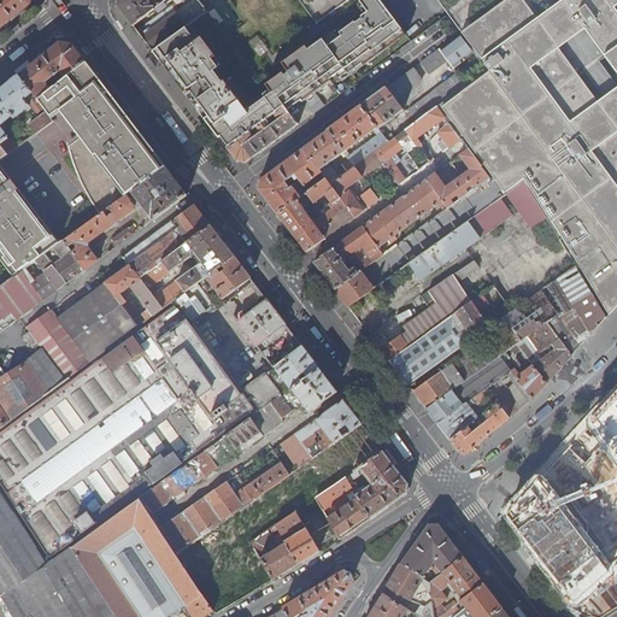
[(0,0),(0,29),(29,6),(29,0),(0,0)]
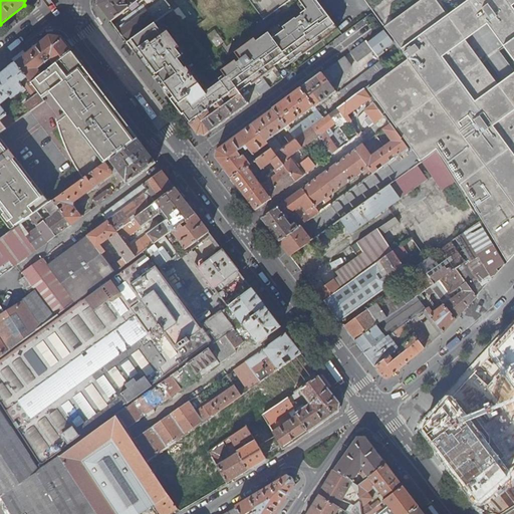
[(98,0),(98,1),(98,5),(111,22),(134,3),(131,0),(98,0)]
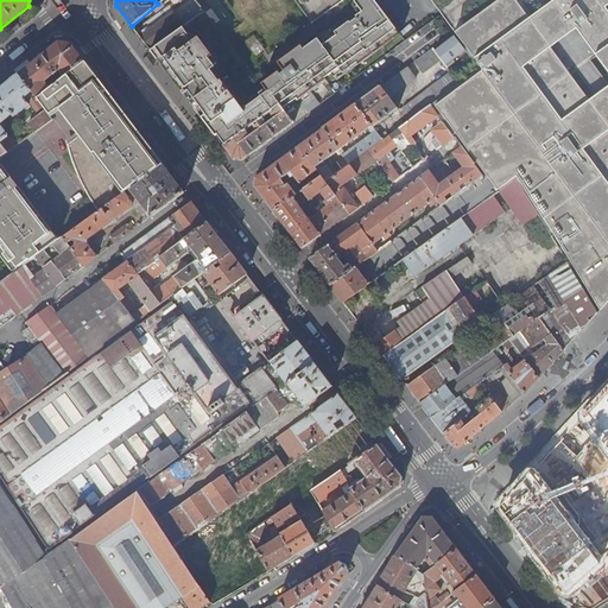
[(170,7),(135,31),(150,50),(203,12),(194,0),(190,0),(173,13),(170,7)]
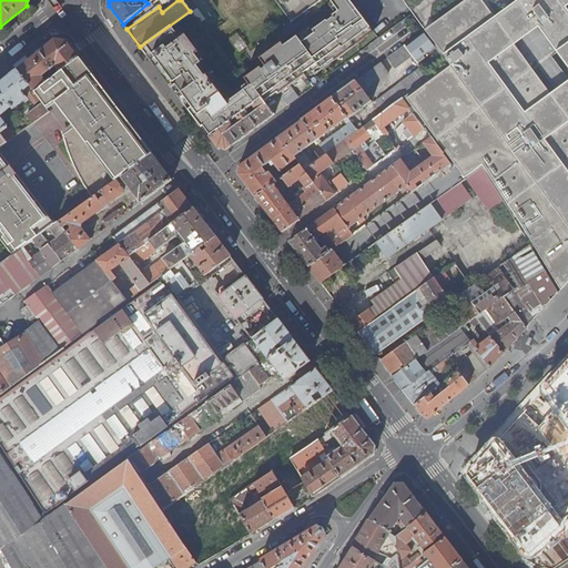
[(274,0),(291,22),(322,0),(330,0),(338,11),(333,16),(333,17),(327,21),(326,20),(298,41),(296,37),(283,47),(282,47),(304,77),(306,79),(333,60),(334,61),(373,33),(348,0),(404,0),(426,30),(466,0),(482,0),(494,17),(516,0),(274,0)]
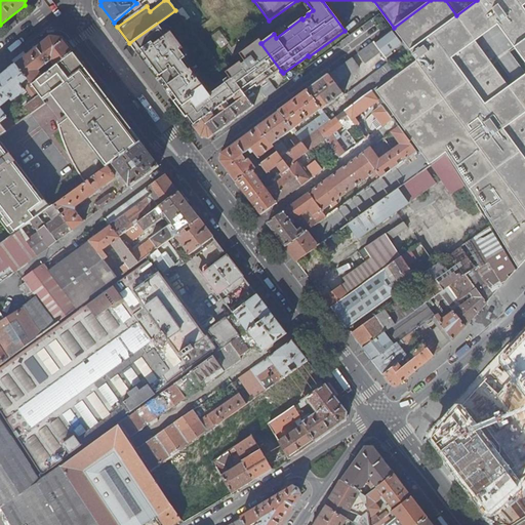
[(524,0),(478,0),(471,5),(456,15),(445,0),(431,0),(394,28),(413,54),(412,54),(416,61),(375,90),(430,164),(446,152),(470,190),(471,190),(518,268),(524,259),(524,0)]
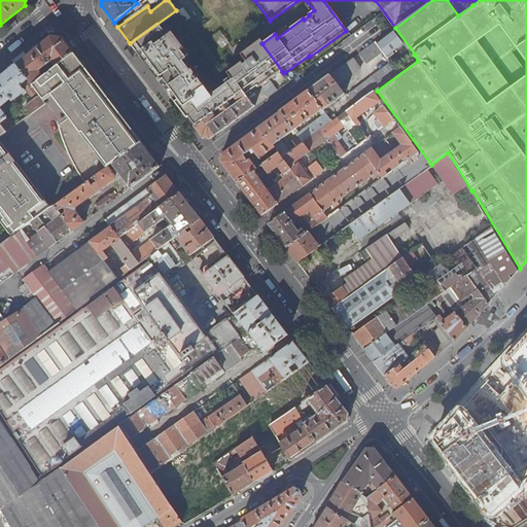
[(251,59),(245,63),(242,65),(231,74),(229,72),(226,73),(225,74),(176,10),(130,43),(182,112),(223,81),(236,97),(242,93),(244,95),(256,86),(266,99),(276,91),(269,80),(251,59)]
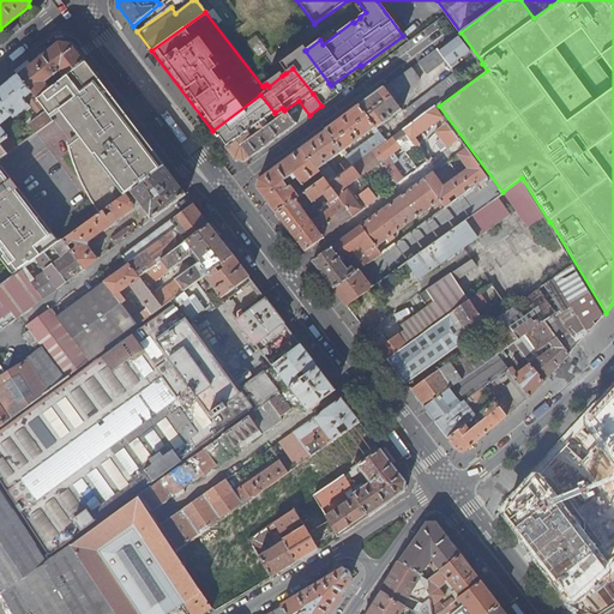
[(258,55),(266,50),(256,36),(248,42),(258,55)]
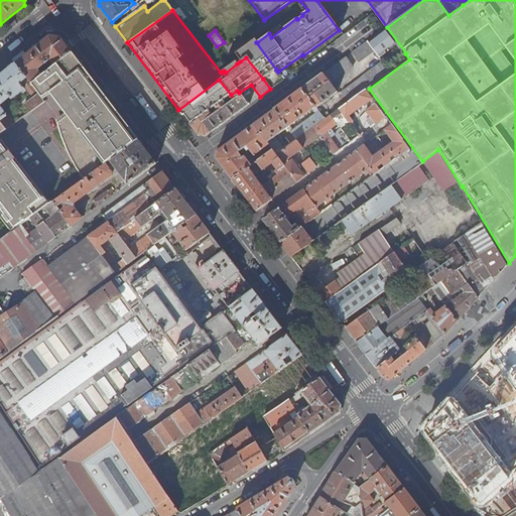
[(72,54),(72,53),(60,38),(49,37),(15,65),(32,85),(42,77),(38,72),(50,62),(54,68),(72,54)]
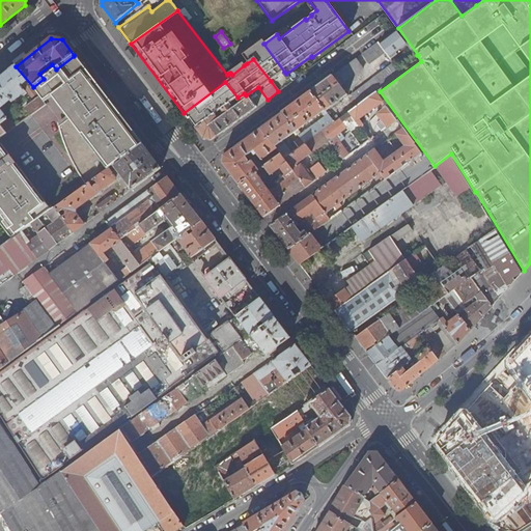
[(271,81),(284,72),(263,44),(264,44),(261,40),(242,56),(247,63),(253,59),(271,81)]
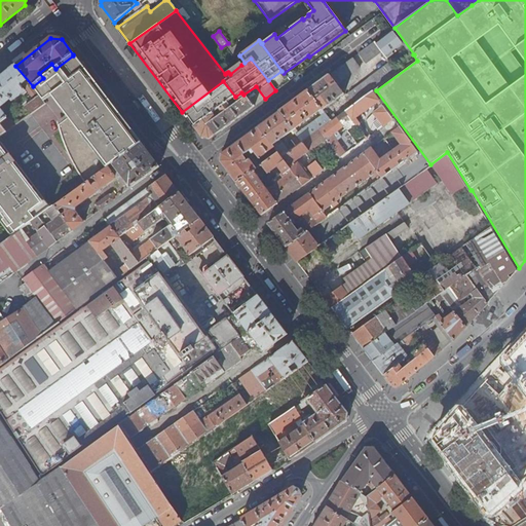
[(382,52),(375,42),(359,53),(366,64),(382,52)]
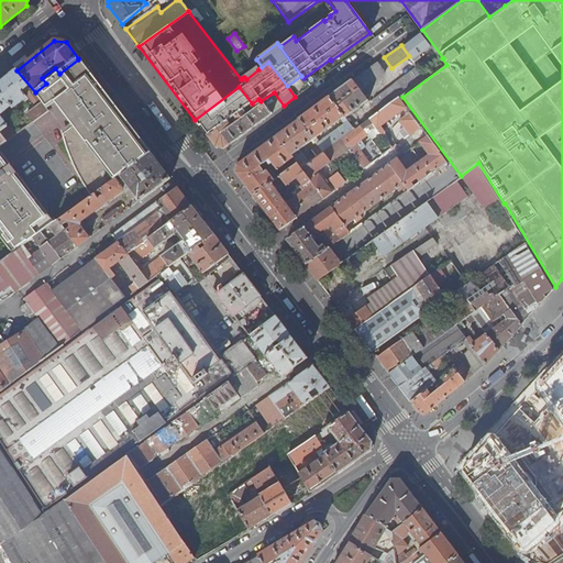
[(127,121),(78,59),(59,74),(46,84),(35,92),(41,100),(43,103),(47,109),(56,102),(75,125),(64,134),(68,145),(72,153),(75,162),(78,168),(86,165),(89,168),(81,174),(85,179),(89,186),(95,194),(96,192),(145,157),(147,155),(139,143),(142,141),(135,132),(133,134),(124,123),(127,121)]
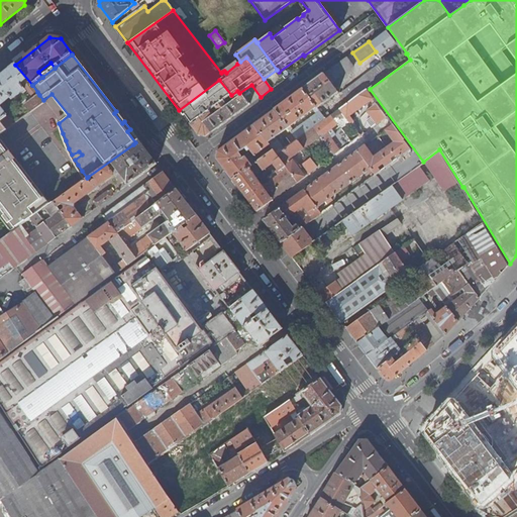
[(355,67),(347,57),(303,89),(316,107),(317,109),(338,93),(331,84),(355,67)]
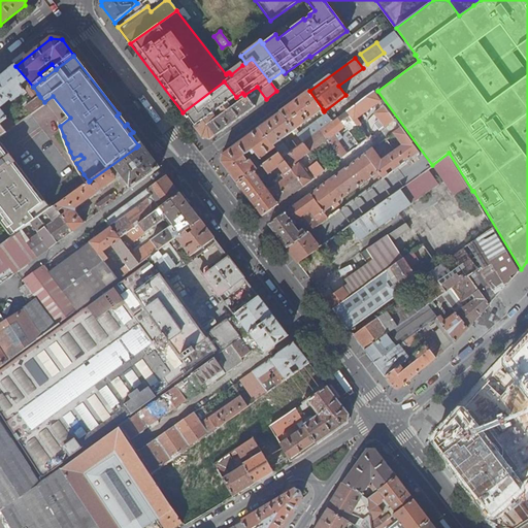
[(231,74),(242,65),(241,63),(229,72),(231,74)]
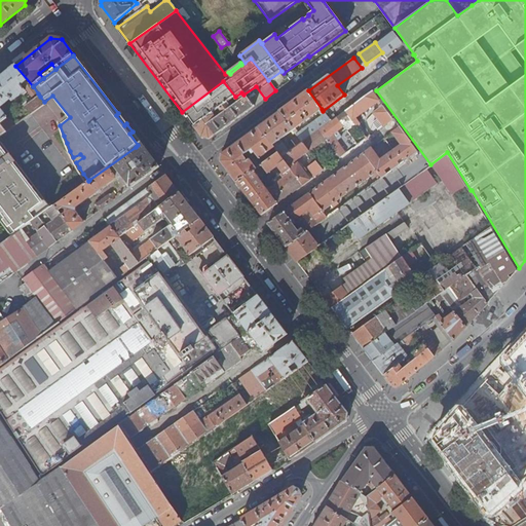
[(398,73),(390,63),(370,78),(377,88),(398,73)]
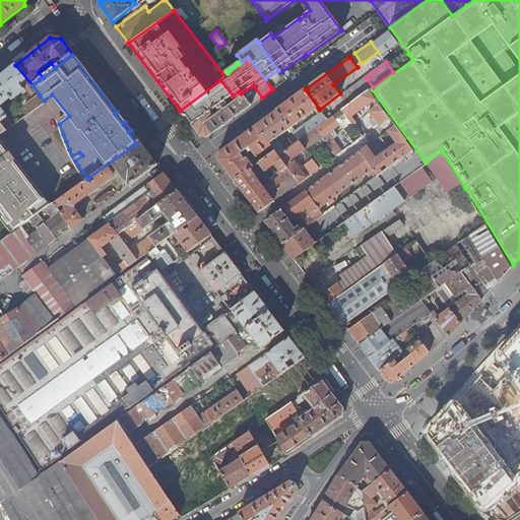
[(33,85),(15,65),(0,77),(0,122),(7,131),(14,125),(0,108),(7,102),(6,102),(10,99),(12,101),(22,92),(24,94),(27,92),(21,85),(21,84),(22,84),(33,96),(38,92),(33,85)]
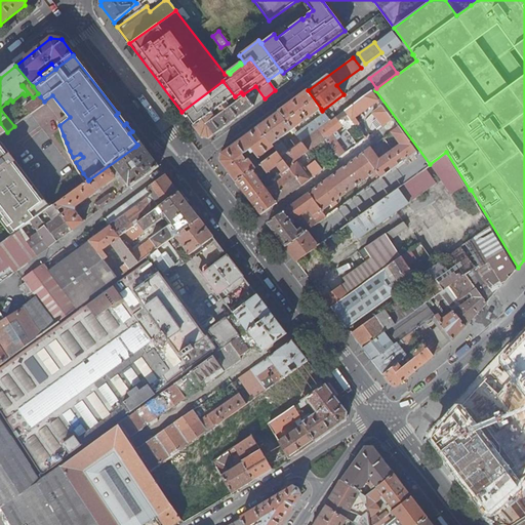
[(376,88),(369,78),(348,93),(354,102),(352,103),(354,105),(372,91),(376,88)]
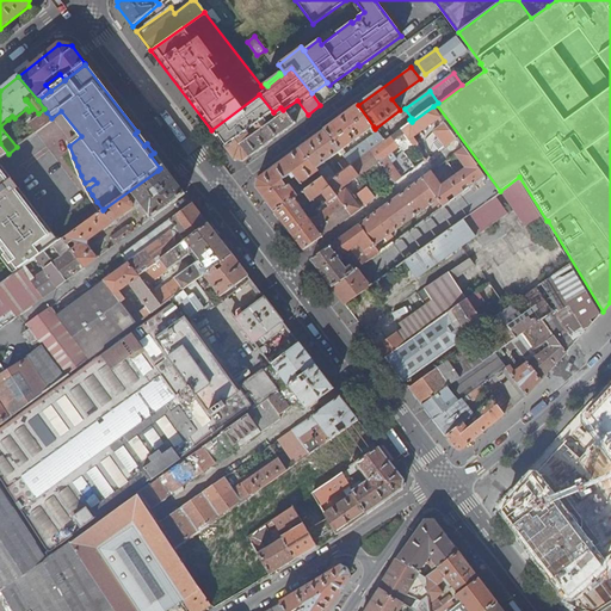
[(259,94),(211,130),(224,148),(246,133),(253,127),(263,119),(272,113),(273,112),(259,94)]
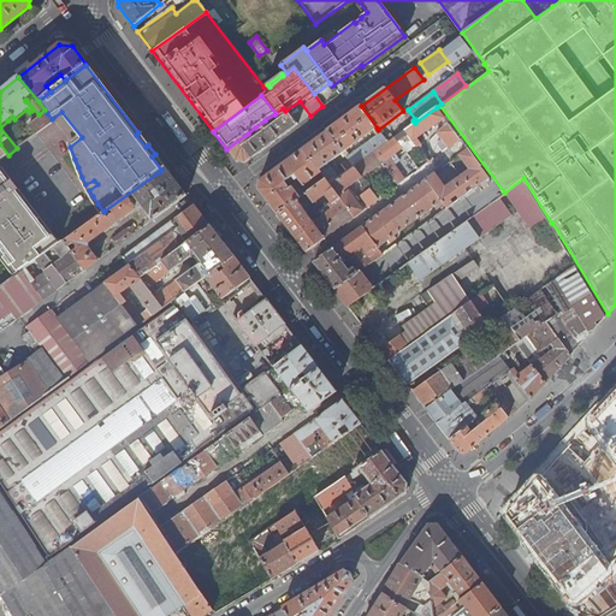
[(377,128),(361,106),(327,131),(343,153),(377,128)]
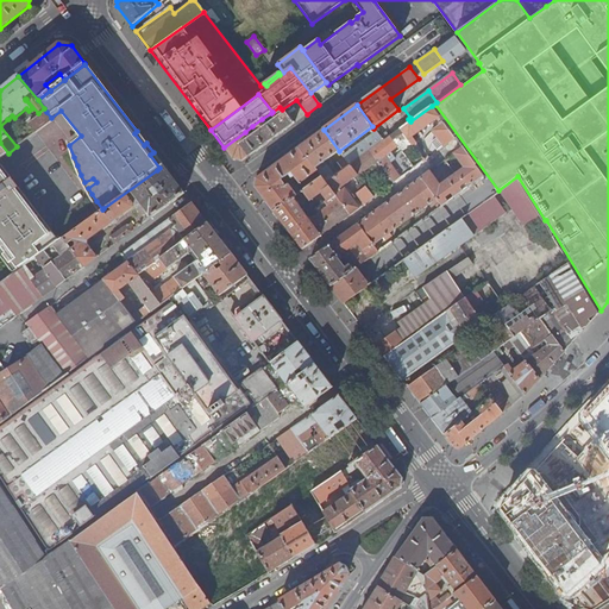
[(432,106),(410,121),(390,136),(397,146),(402,151),(415,142),(412,137),(437,119),(439,124),(443,121),(432,106)]
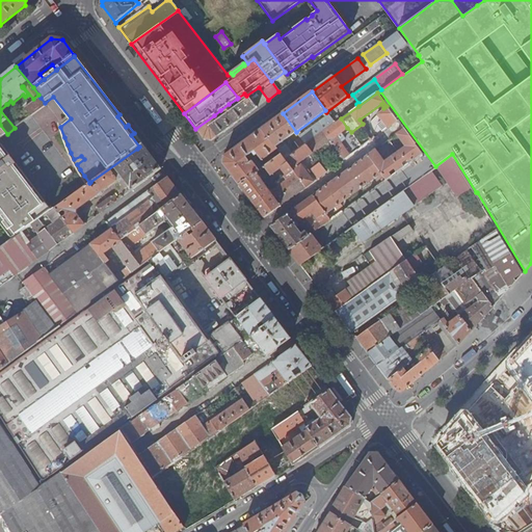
[(214,115),(195,129),(205,140),(212,140),(256,109),(246,96),(244,94),(238,98),(237,99),(240,104),(233,109),(229,104),(220,110),(224,115),(217,120),(214,115)]
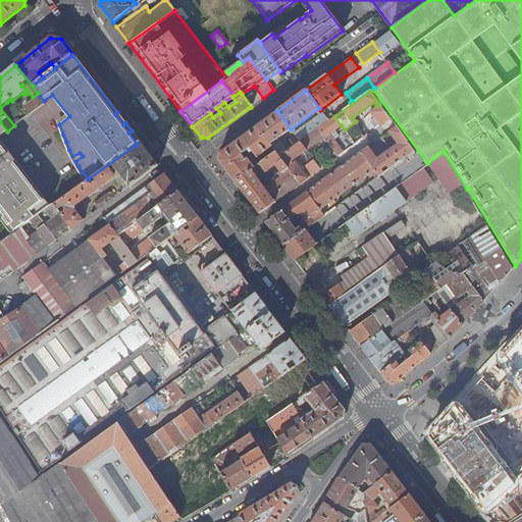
[(31,114),(46,103),(44,101),(40,96),(24,107),(31,114)]
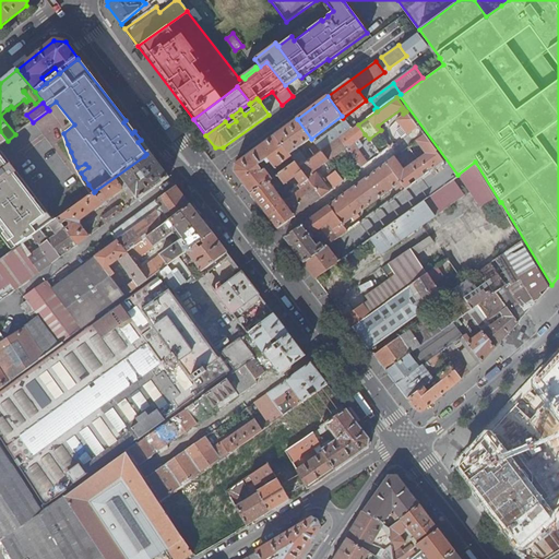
[(417,127),(407,114),(400,119),(408,133),(417,127)]
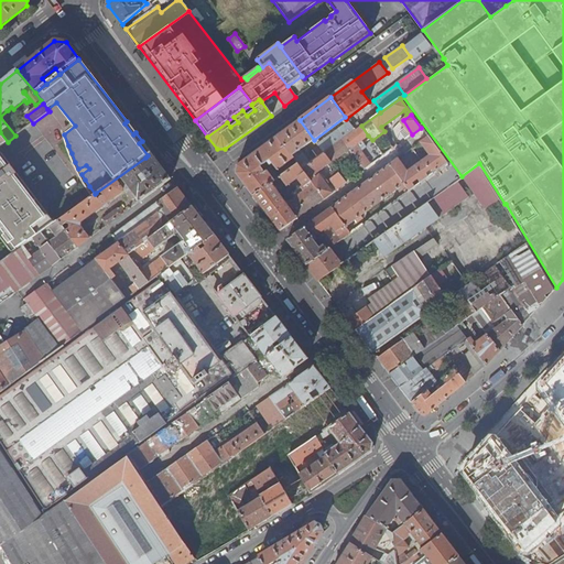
[(297,164),(324,199),(332,193),(317,173),(328,165),(332,169),(334,166),(332,163),(324,153),(310,163),(300,151),(314,140),(300,120),(277,137),(293,159),(297,164)]
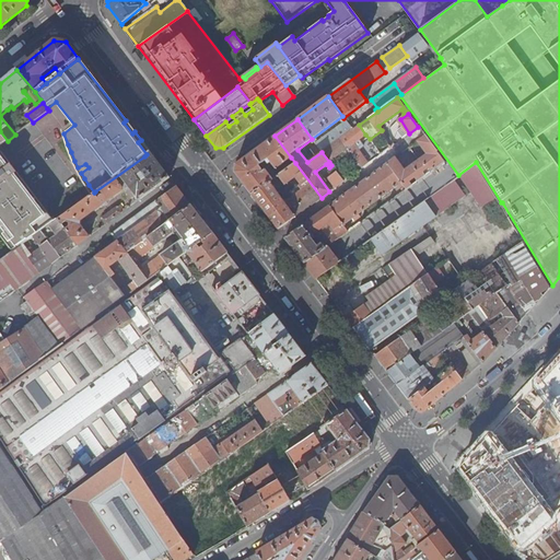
[(340,139),(352,130),(346,120),(342,123),(343,125),(316,144),(322,152),(340,139)]
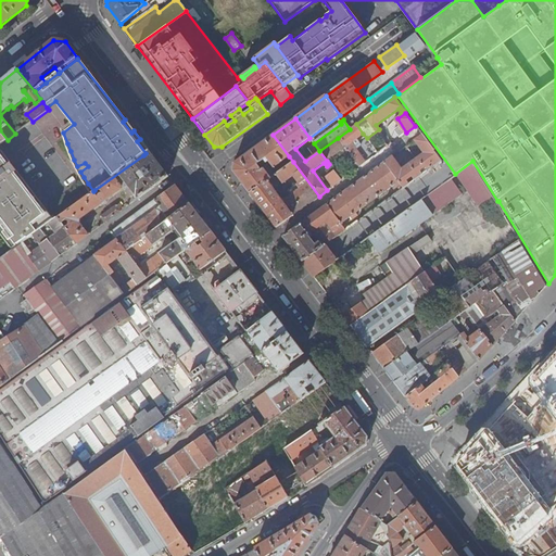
[(363,134),(356,124),(350,129),(338,138),(355,163),(358,167),(365,163),(350,143),(363,134)]
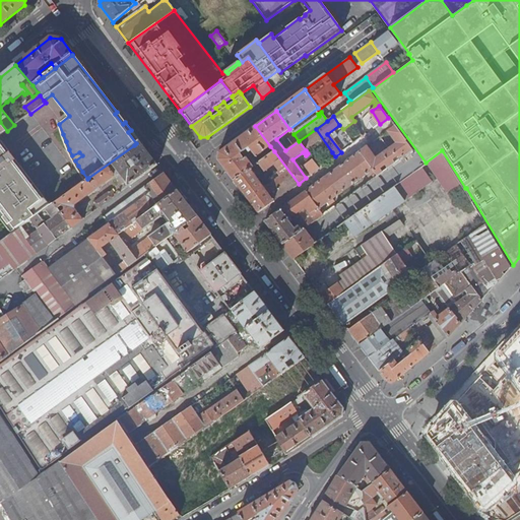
[(218,160),(234,181),(257,165),(249,154),(243,158),(242,156),(244,154),(242,152),(246,149),(248,152),(250,151),(255,157),(270,146),(255,126),(219,153),(218,160)]
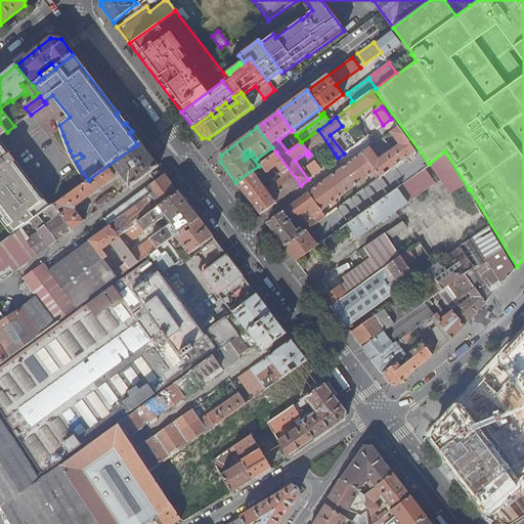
[(416,151),(397,127),(390,132),(399,144),(379,159),(369,147),(362,153),(376,171),(381,177),(388,172),(386,169),(384,171),(383,169),(388,166),(390,170),(416,151)]
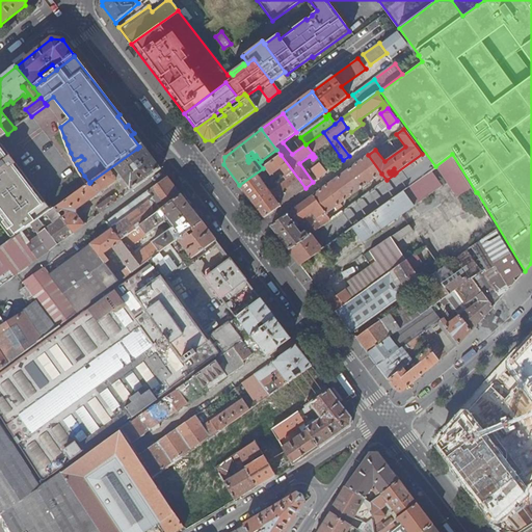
[(340,156),(323,132),(306,144),(313,154),(322,147),(326,144),(327,147),(337,159),(340,156)]
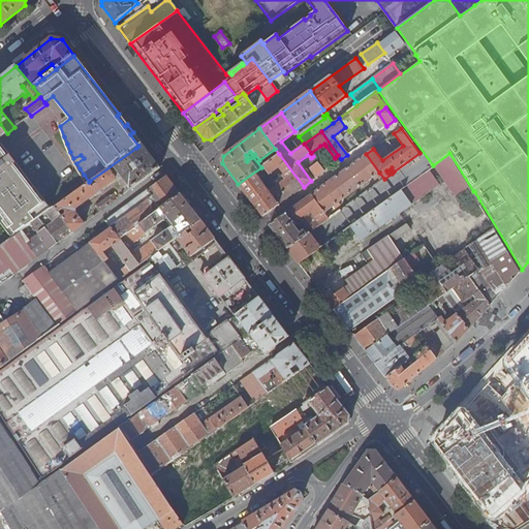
[(355,141),(351,135),(346,139),(350,145),(355,141)]
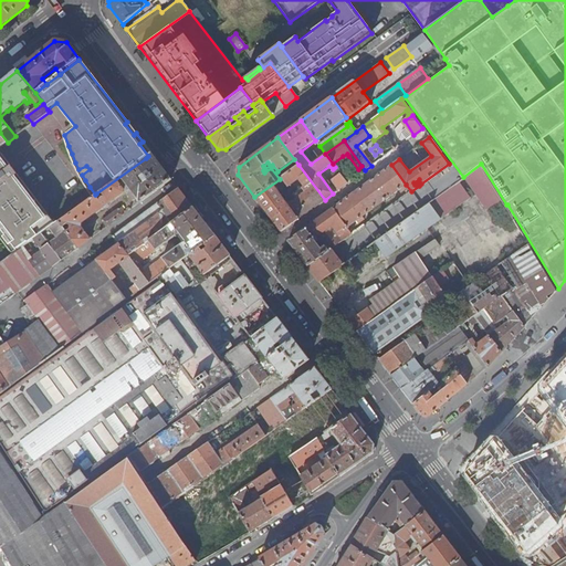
[(0,152),(0,238),(12,254),(19,250),(23,247),(33,240),(42,233),(53,226),(0,152)]
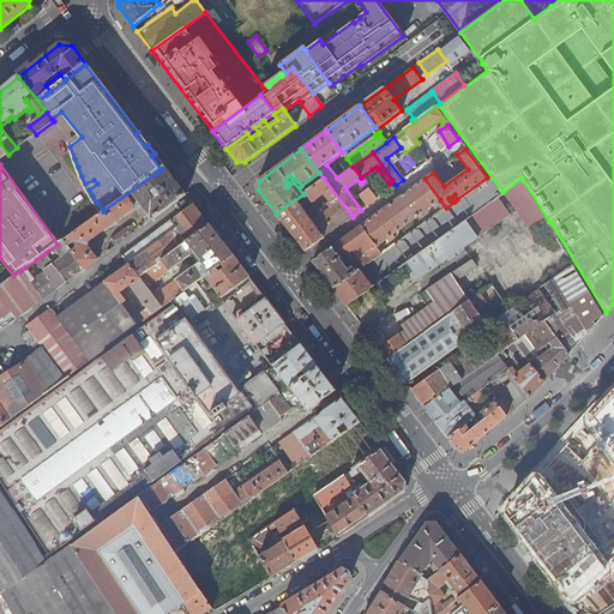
[(152,221),(187,196),(164,167),(161,169),(158,172),(109,206),(113,211),(113,212),(110,212),(109,214),(109,215),(108,215),(104,210),(103,211),(64,240),(85,269),(98,260),(89,246),(89,241),(133,209),(134,209),(134,206),(139,203),(152,221)]
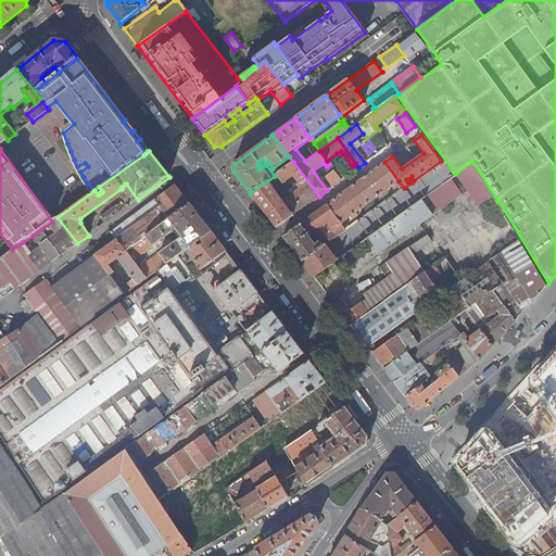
[(276,228),(319,197),(293,162),(275,176),(250,193),(276,228)]
